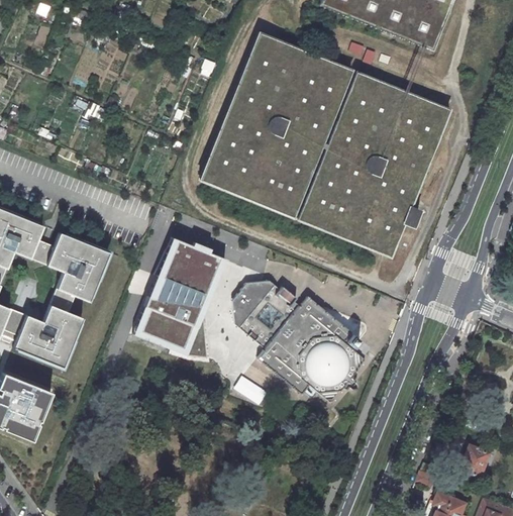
[(315,0),(313,6),(424,50),(431,54),(452,0),(315,0)]
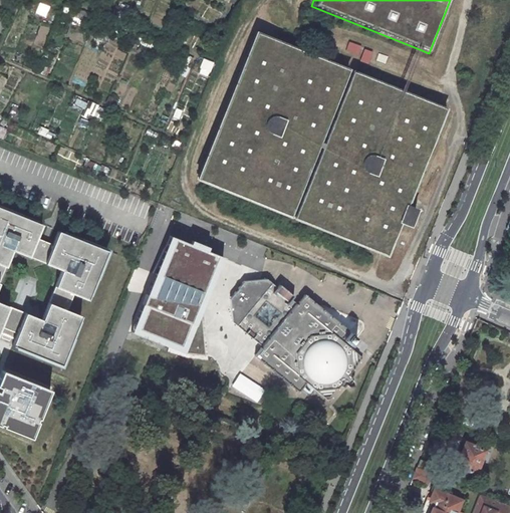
[(352,70),(260,33),(201,179),(293,217),(323,144),(352,70)]
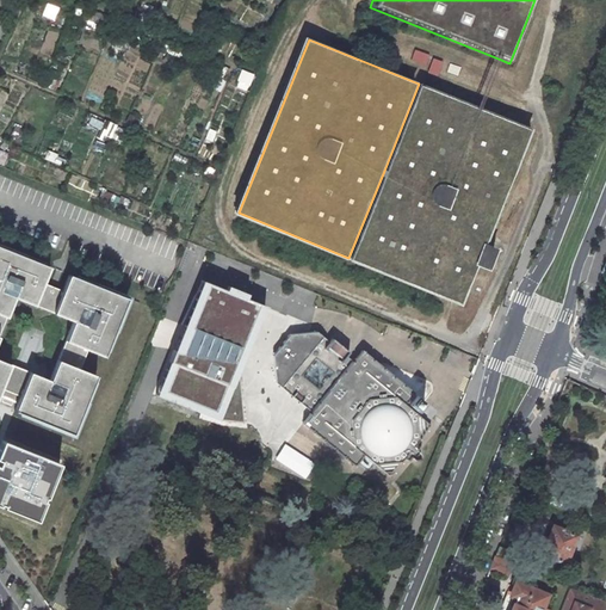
[(482,109),(424,85),(388,173),(353,260),(464,303),(480,264),(492,269),(500,250),(487,245),(535,130),(482,109)]
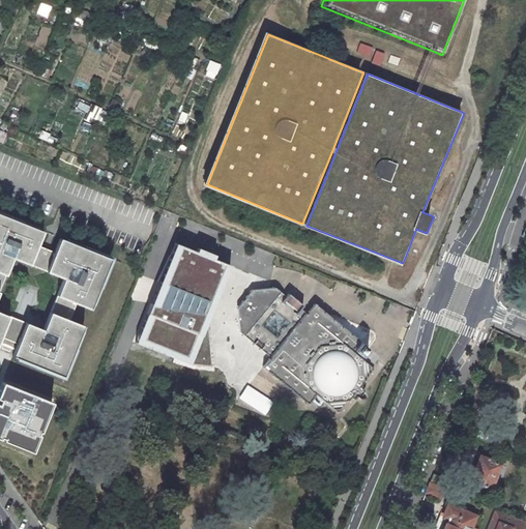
[(109,258),(63,239),(58,254),(41,246),(47,232),(2,214),(0,214),(0,348),(1,349),(3,343),(12,347),(20,350),(18,356),(62,374),(70,371),(88,327),(75,321),(81,304),(95,311),(113,266),(109,258)]
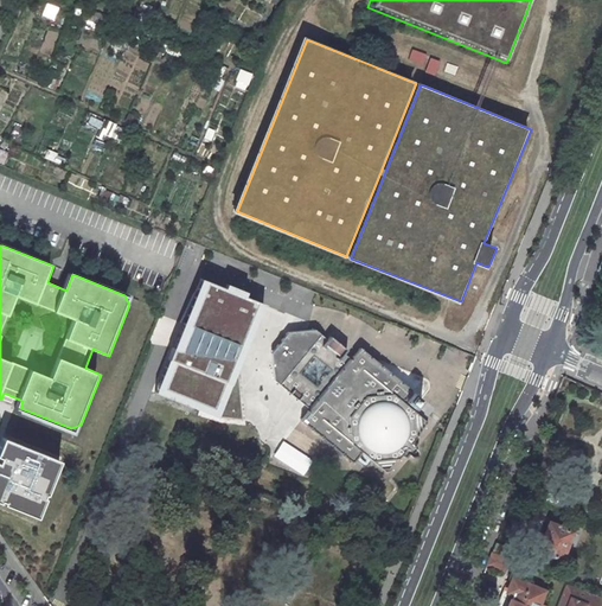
[(270,305),(204,279),(153,399),(219,421),(236,425),(248,421),(242,359),(270,305)]
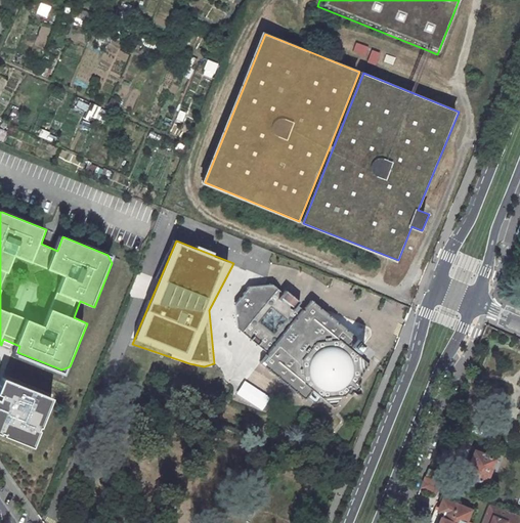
[(317,394),(339,411),(352,395),(355,397),(357,395),(360,398),(365,397),(365,392),(362,389),(364,386),(362,384),(375,368),(353,350),(355,348),(362,354),(369,346),(317,304),(308,314),(302,308),(304,305),(292,295),(290,298),(277,289),(255,291),(241,308),(243,332),(272,357),(264,366),(309,403),(310,402),(317,394)]
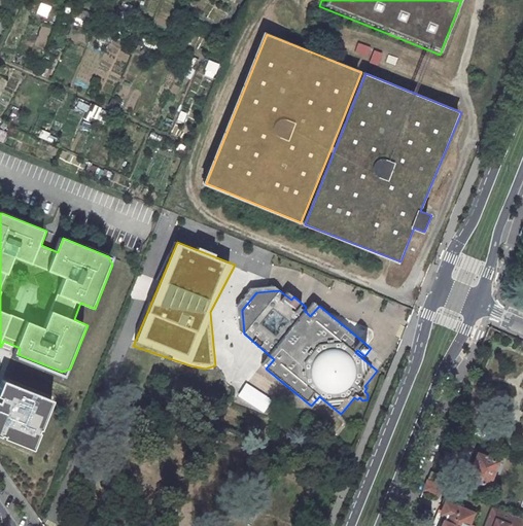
[(488,336),(496,340),(499,332),(491,328),(488,336)]
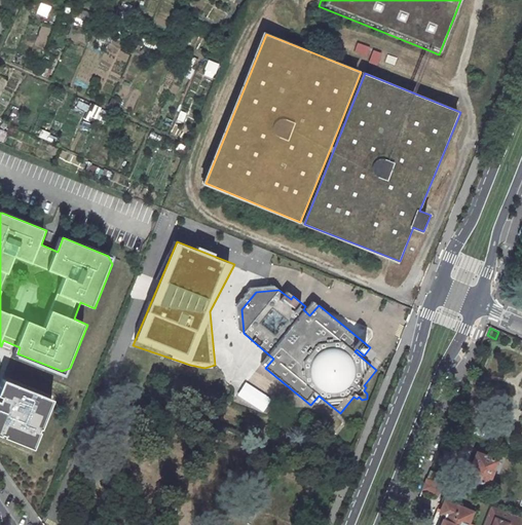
[(264,414),(282,388),(256,371),(237,397),(264,414)]
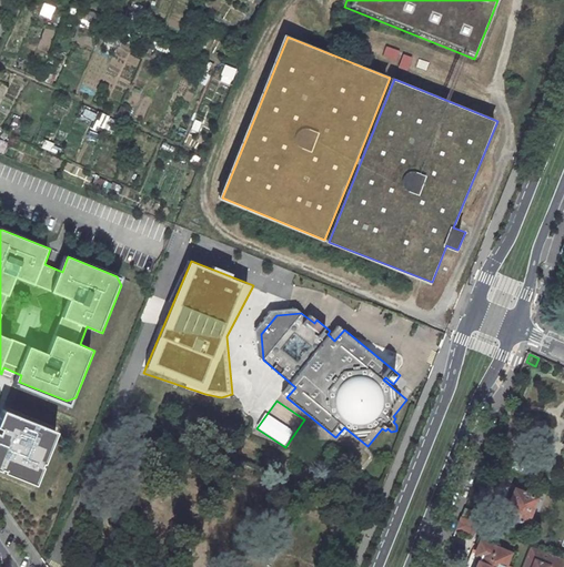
[(63,432),(7,409),(0,425),(0,469),(42,486),(63,432)]
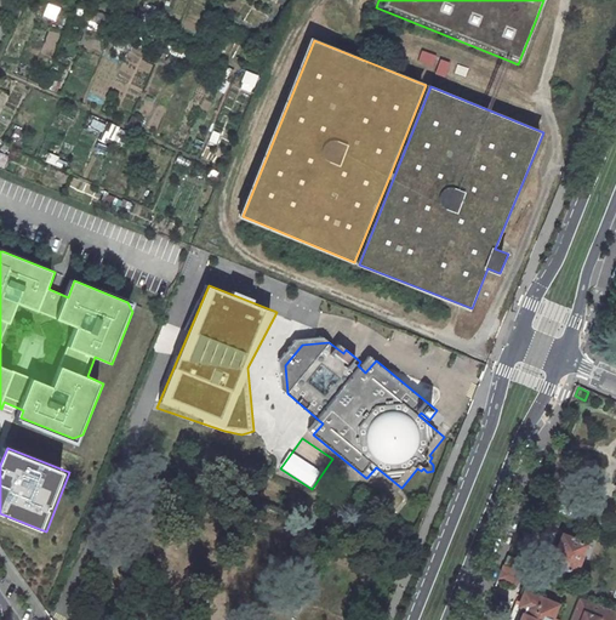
[(368,477),(377,485),(386,476),(376,467),(368,477)]
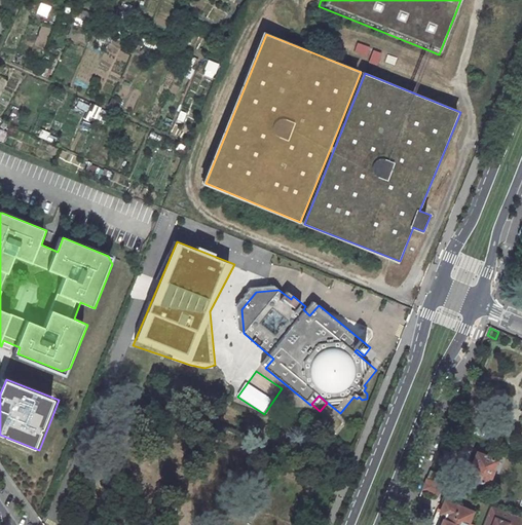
[(489,424),(476,419),(471,432),(484,437),(489,424)]
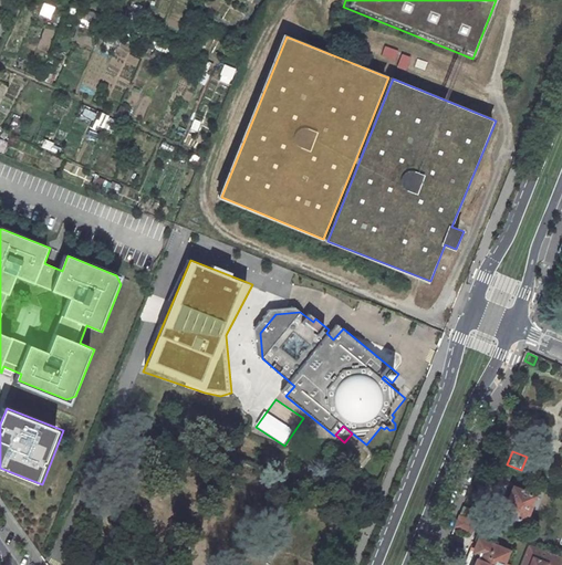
[(542,479),(539,488),(553,493),(557,484),(542,479)]
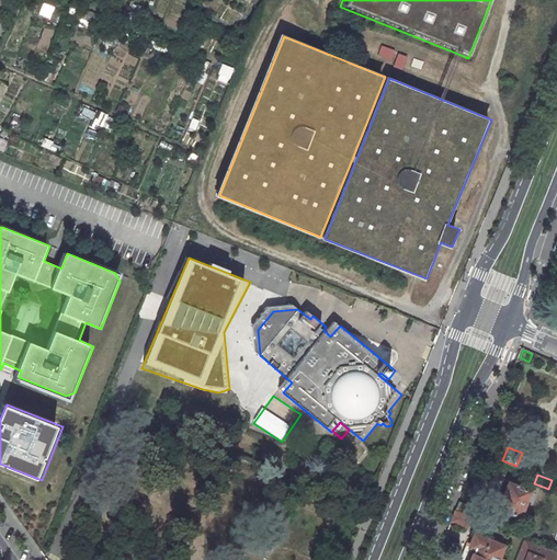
[(531,491),(511,483),(501,509),(521,516),(531,491)]
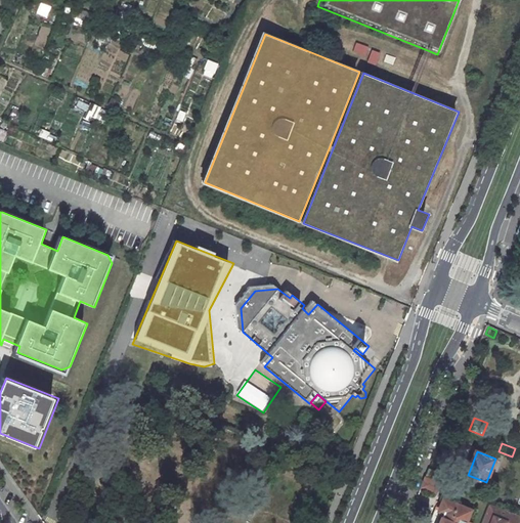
[(443,475),(432,470),(428,478),(440,483),(443,475)]
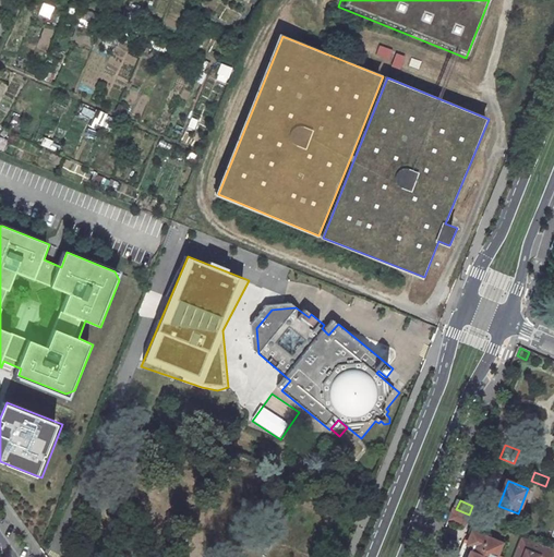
[(469,515),(456,509),(452,520),(467,525),(471,515),(470,515),(469,515)]
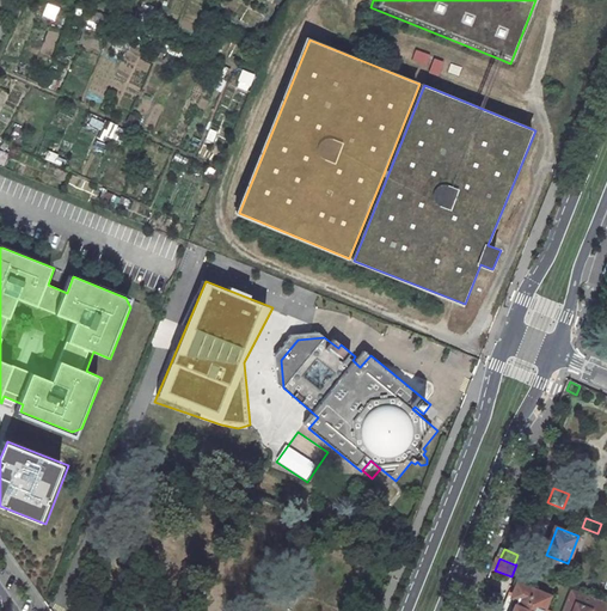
[(547,610),(545,609),(550,597),(519,585),(514,597),(517,599),(513,610),(547,610)]
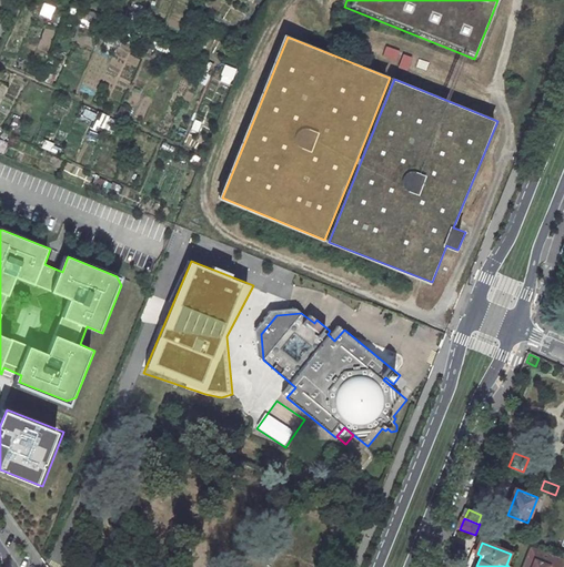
[(533,546),(523,566),(563,566),(563,557),(535,546),(533,546)]
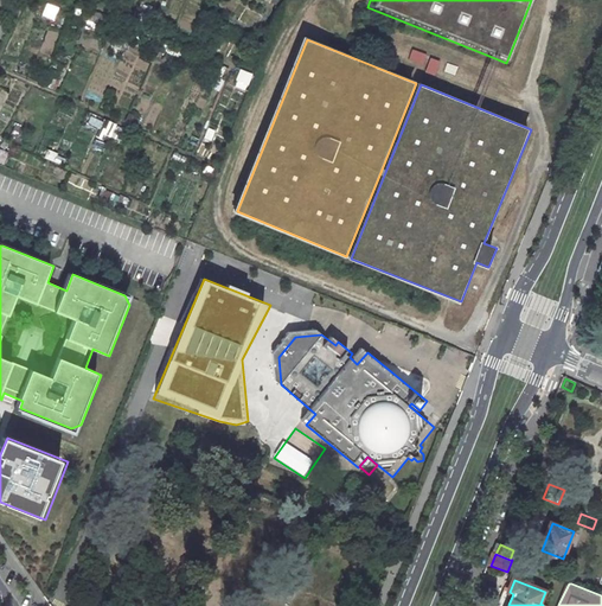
[(504,591),(497,605),(508,605),(513,594),(510,592),(504,591)]
